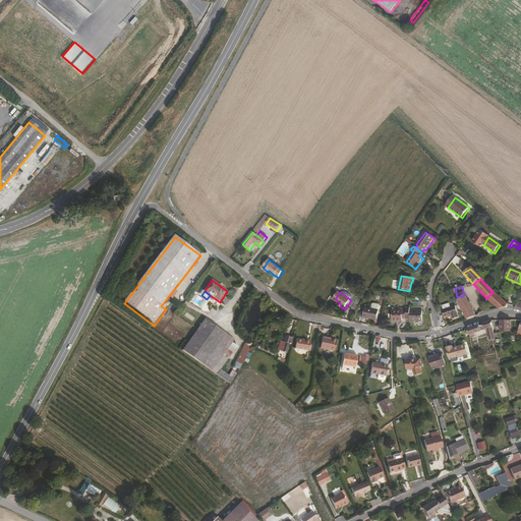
[(488,300),(496,294),(493,292),(486,298),(488,300)]
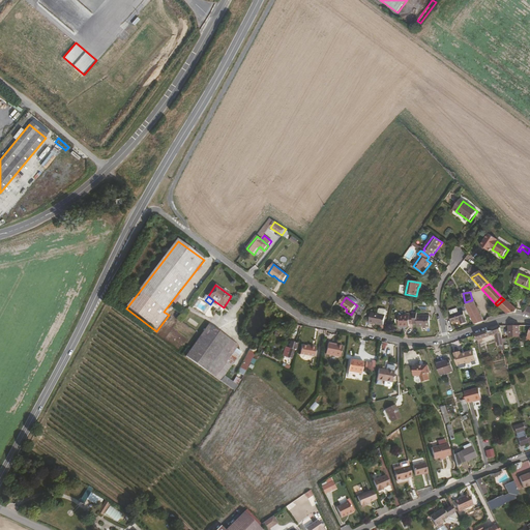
[(517,310),(504,299),(497,305),(506,314),(514,313),(517,310)]
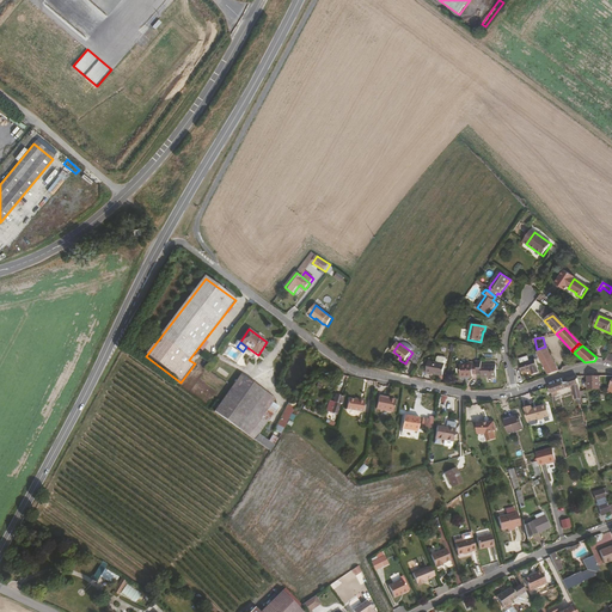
[(245,356),(231,347),(225,355),(239,365),(245,356)]
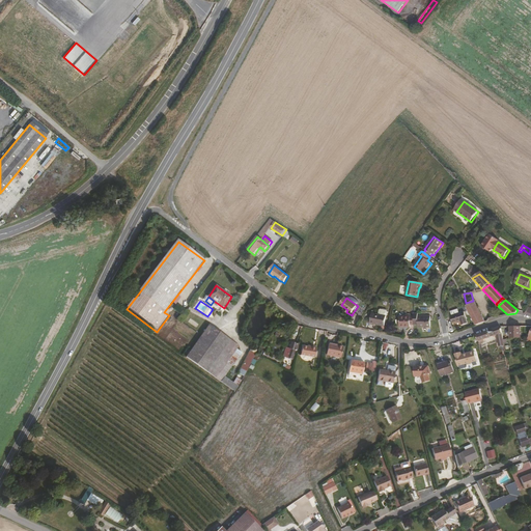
[(486,323),(475,301),(468,307),(470,311),(472,314),(477,326),(486,323)]
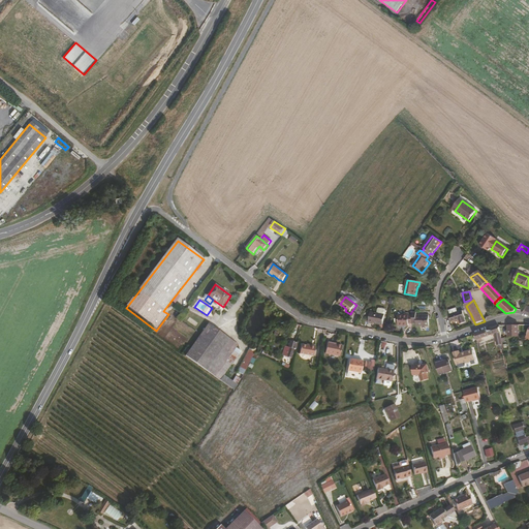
[(467,322),(463,311),(449,315),(453,322),(460,320),(461,324),(467,322)]
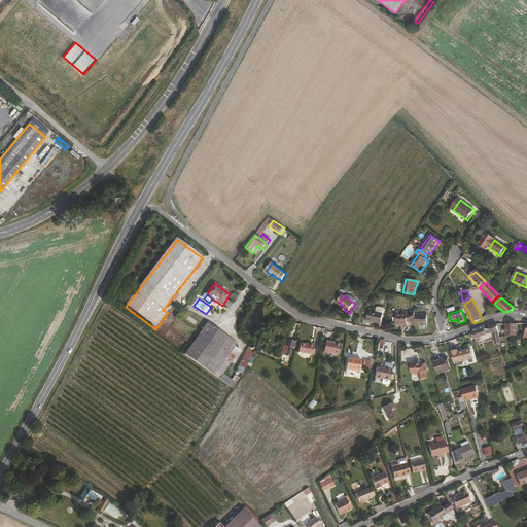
[(381,324),(383,314),(371,311),(369,322),(381,324)]
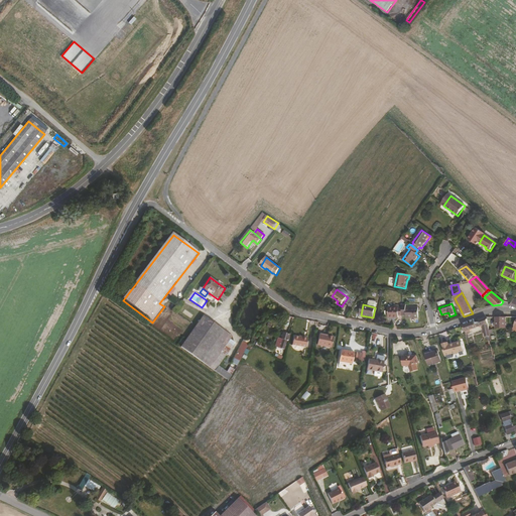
[(416,319),(416,309),(404,308),(404,306),(400,306),(400,308),(400,316),(404,316),(404,319),(416,319)]
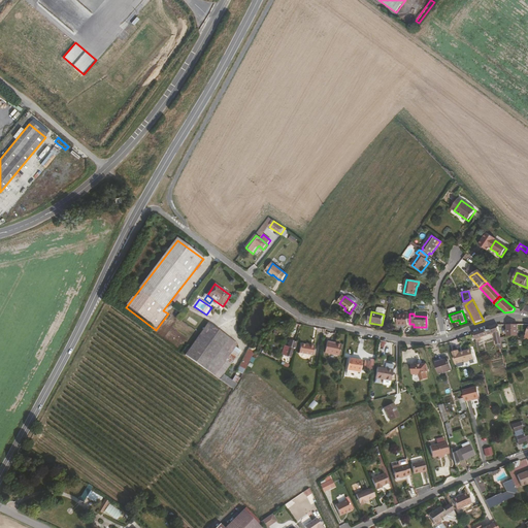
[(409,324),(409,316),(395,316),(394,326),(405,327),(405,325),(409,325),(409,324)]
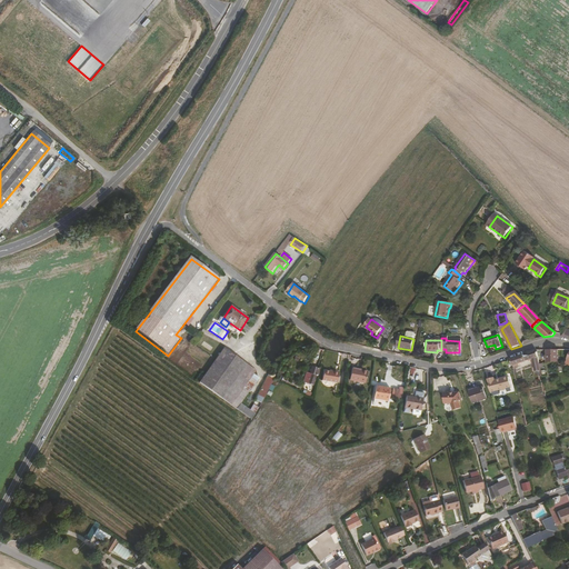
[(231,405),(246,385),(251,389),(259,378),(253,373),(256,370),(225,348),(200,382),(231,405)]
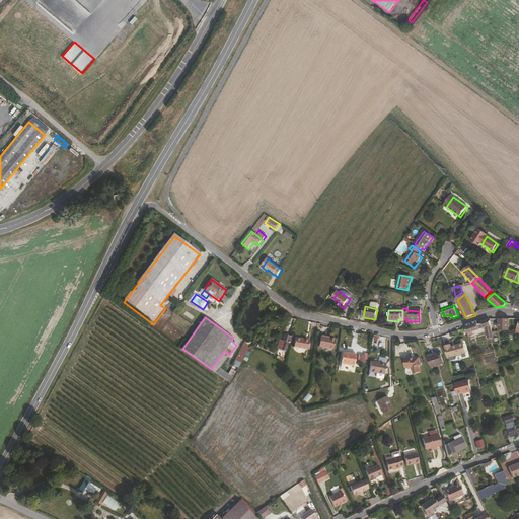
[(506,331),(506,319),(496,319),(496,331),(506,331)]
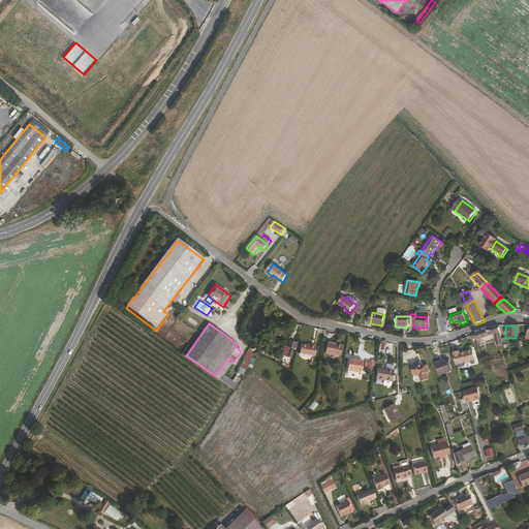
[(496,336),(501,334),(500,329),(494,331),(489,331),(476,335),(478,342),(479,342),(480,344),(484,343),(484,340),(496,336)]
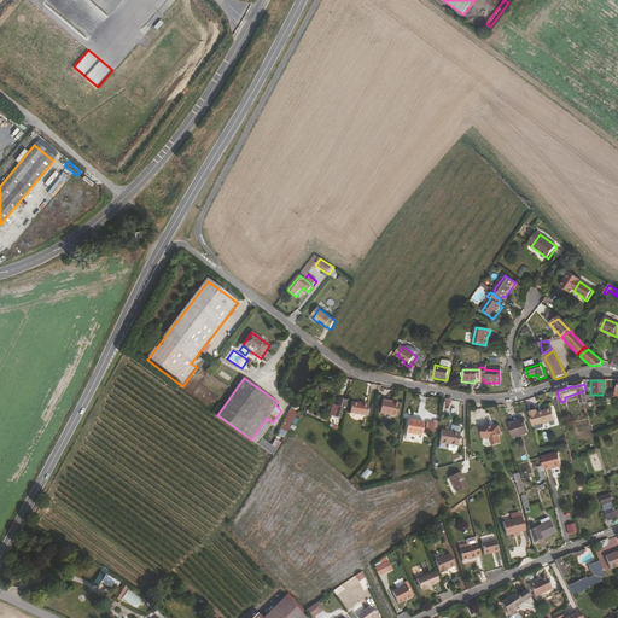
[(339,419),(343,408),(345,409),(347,404),(345,403),(345,401),(339,398),(337,407),(338,407),(334,418),(339,419)]
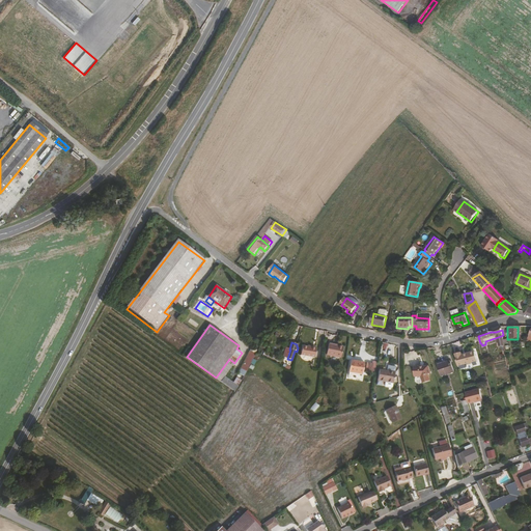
[(342,359),(343,347),(329,345),(327,357),(342,359)]
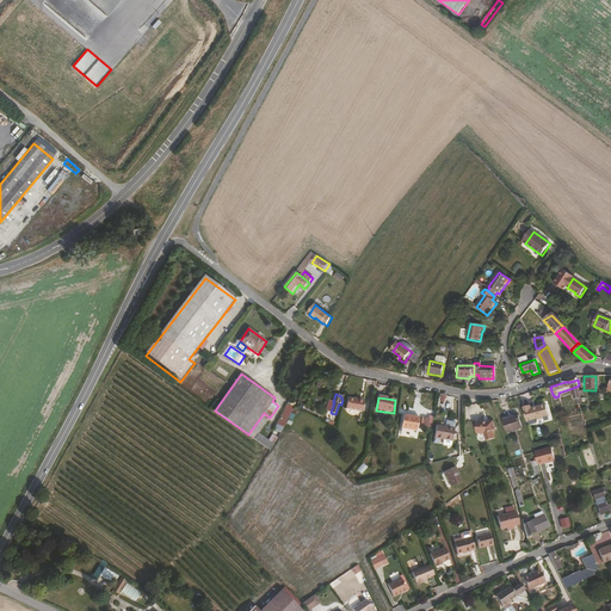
[(364,413),(365,402),(349,400),(346,411),(364,413)]
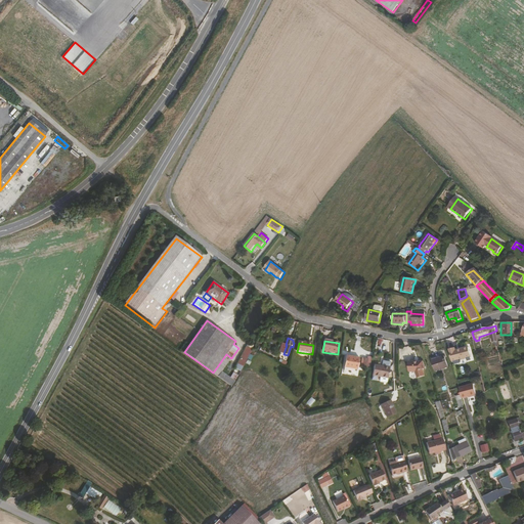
[(244,365),(253,348),(247,345),(237,362),(244,365)]
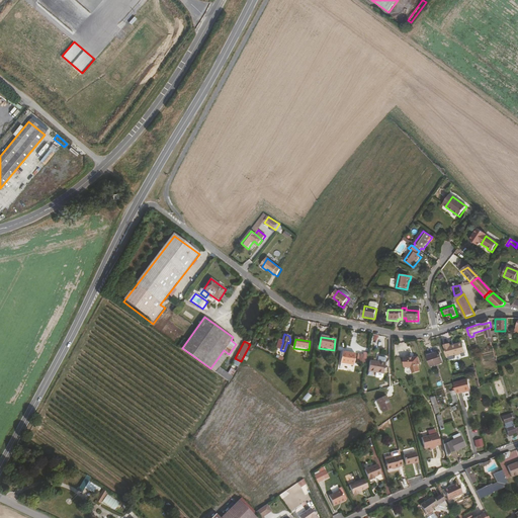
[(448,358),(467,353),(464,342),(446,347),(448,358)]
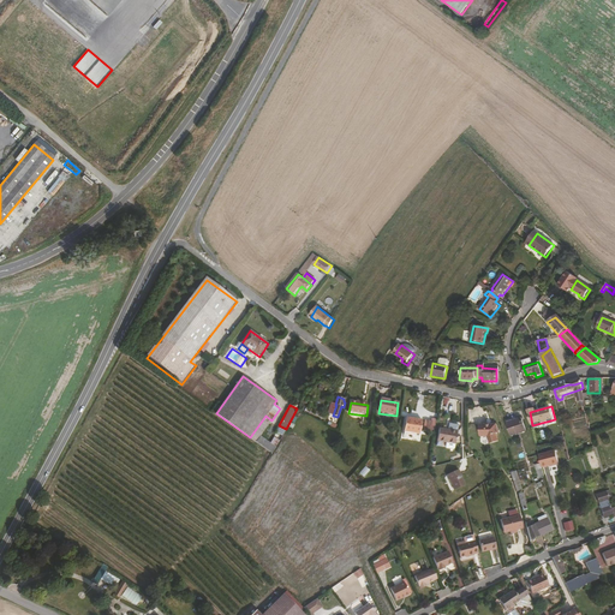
[(276,447),(260,436),(272,421),(266,416),(250,437),(273,453),(276,447)]
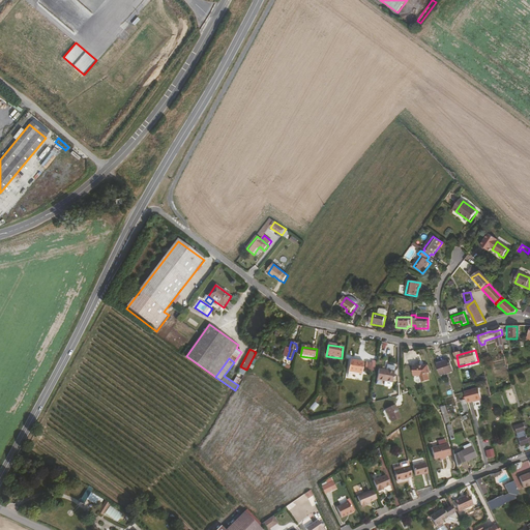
[(362,375),(364,362),(351,360),(349,373),(362,375)]
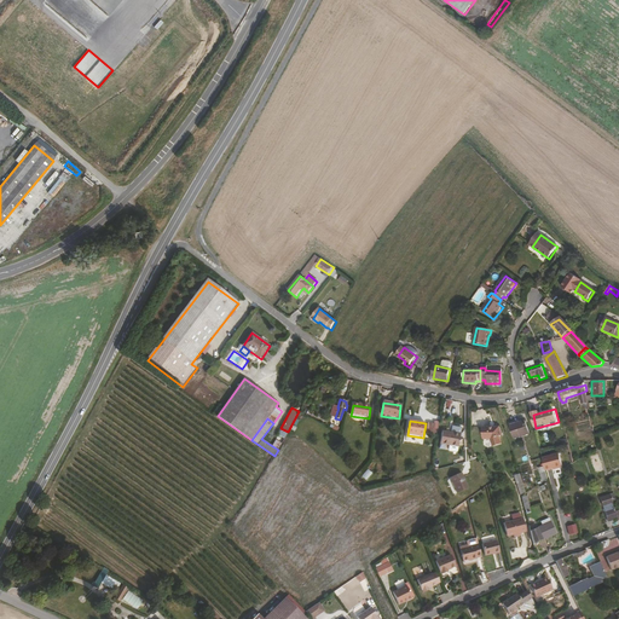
[(531,435),(526,422),(510,427),(515,440),(531,435)]
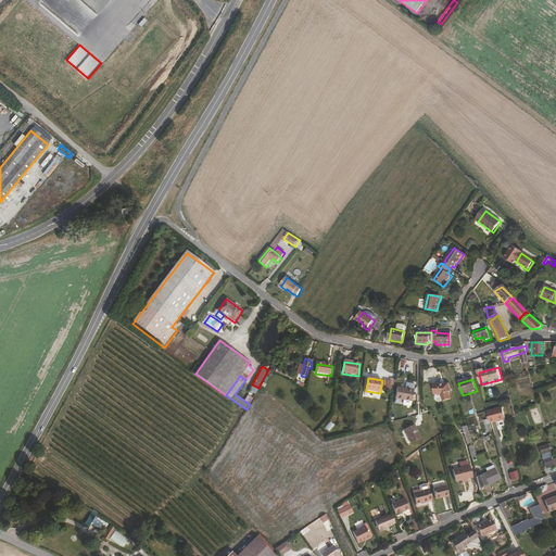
[(451,392),(449,384),(433,384),(434,396),(441,396),(442,402),(450,400),(447,393),(451,392)]
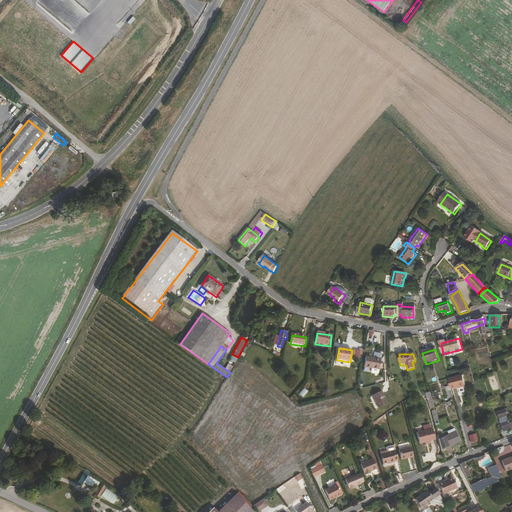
[(380,371),(381,360),(374,359),(374,360),(366,359),(365,369),(380,371)]
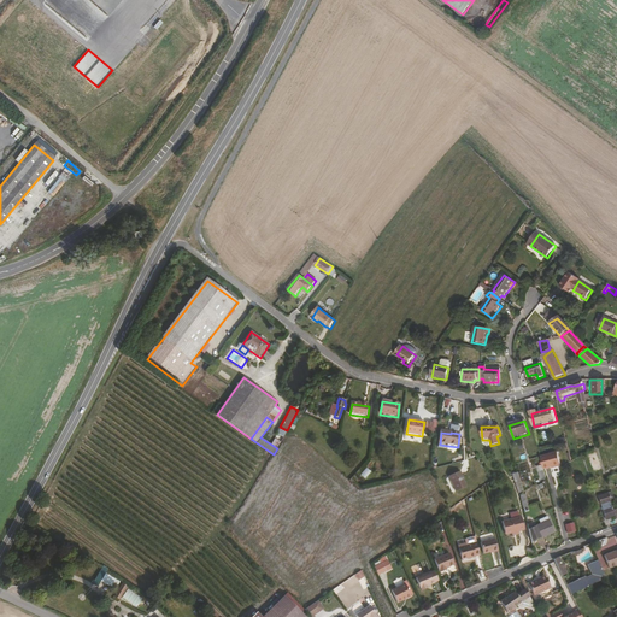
[(580,448),(583,454),(595,448),(592,442),(580,448)]
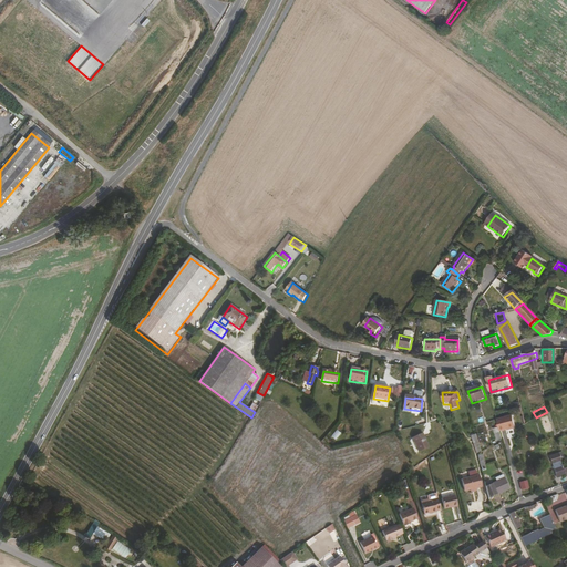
[(514,418),(512,418),(498,421),(502,432),(515,429),(517,429),(514,418)]
